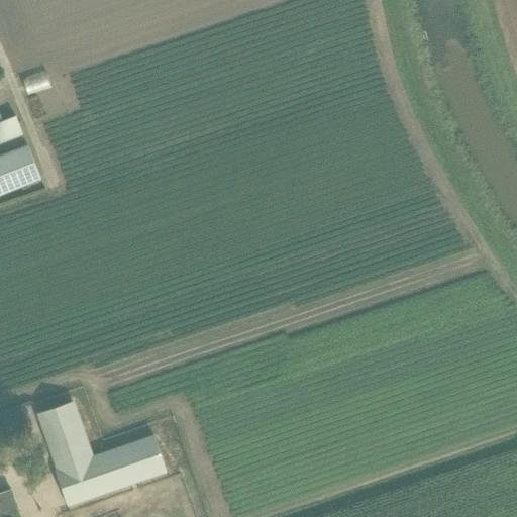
[(33,79),(34,93),(57,92),(56,77),(33,79)]
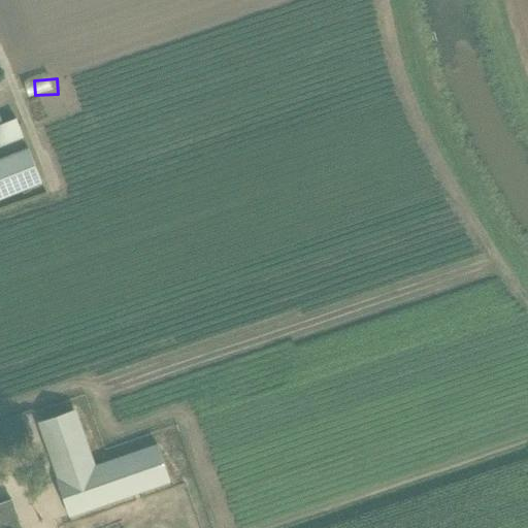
[(0,124),(0,146),(23,138),(17,119),(0,124)]
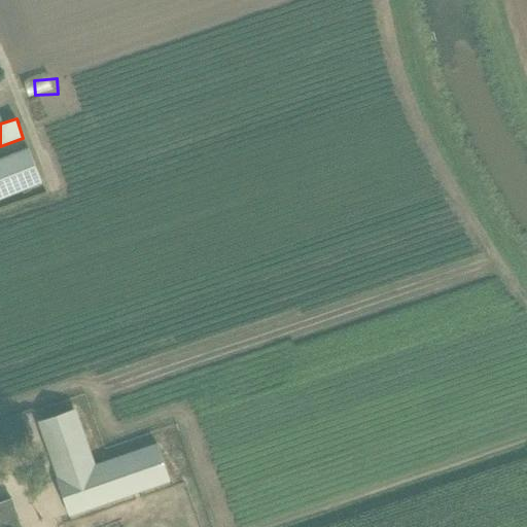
[(27,147),(0,157),(0,200),(41,184),(27,147)]
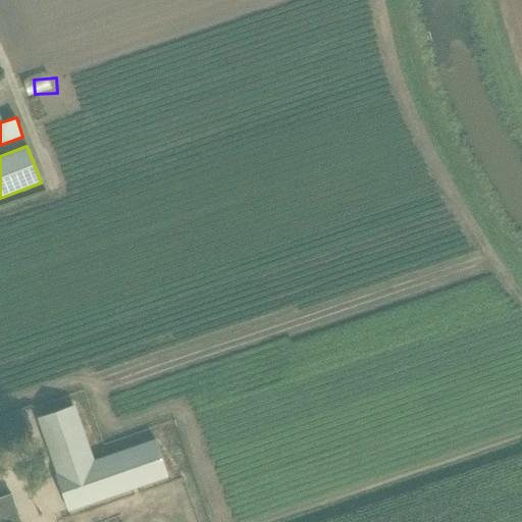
[(68,512),(167,477),(154,438),(94,460),(75,405),(36,419),(68,512)]
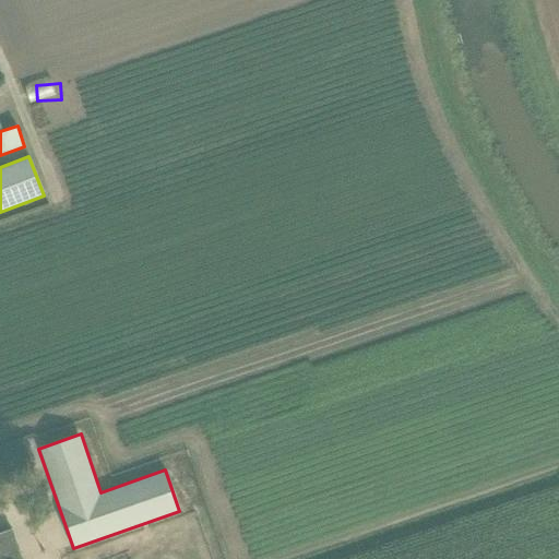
[(0,558),(21,558),(11,530),(0,532),(0,558)]
